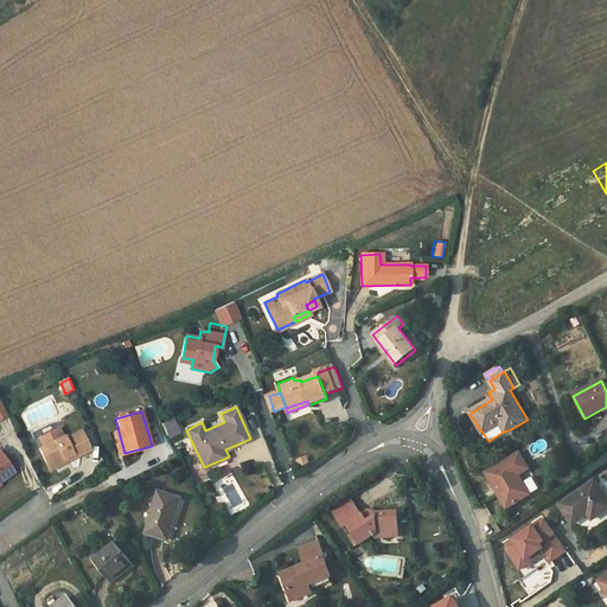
[(166,439),(179,433),(172,417),(159,422),(166,439)]
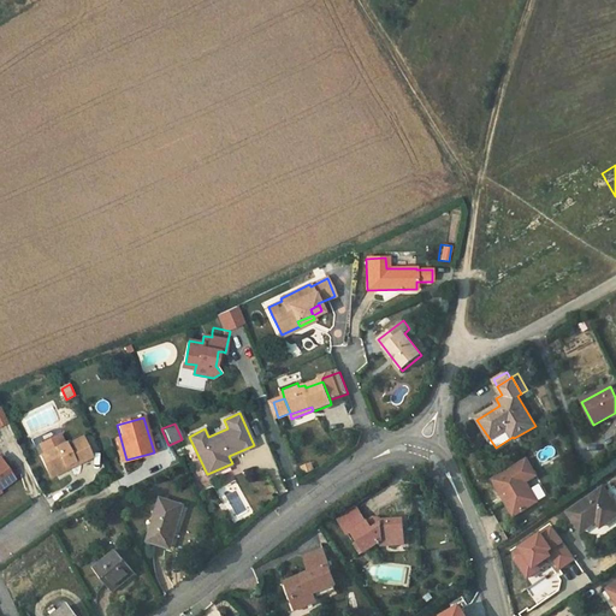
[(43,454),(63,444),(59,436),(39,445),(43,454)]
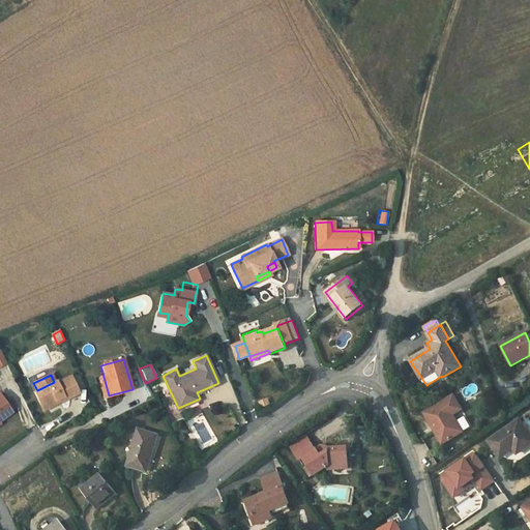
[(62,398),(63,401),(79,392),(70,376),(56,383),(55,381),(54,382),(37,390),(33,392),(39,403),(43,401),(48,409),(57,404),(55,401),(62,398)]
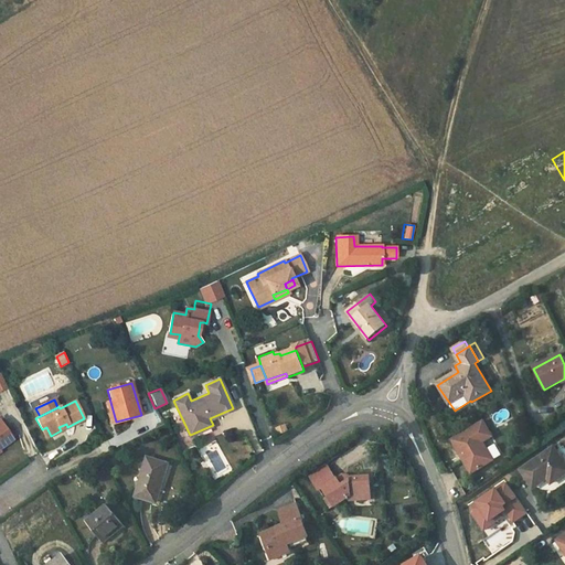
[(116,422),(110,402),(107,403),(113,423),(116,422)]
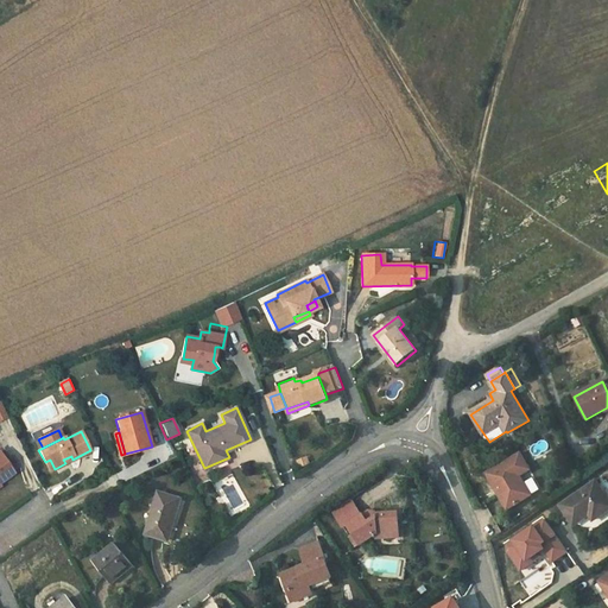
[(520,453),(486,474),(508,510),(532,495),(542,488),(520,453)]
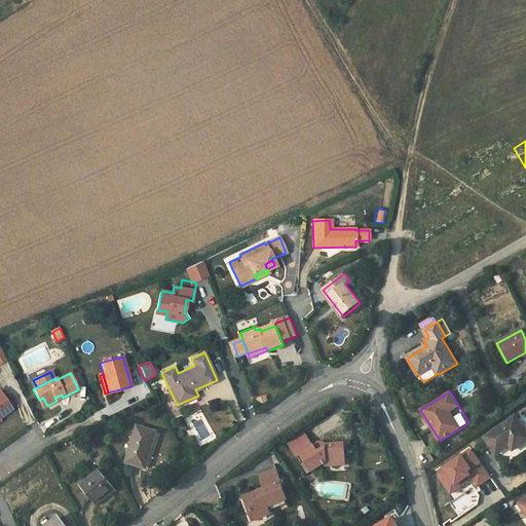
[(0,417),(12,409),(6,401),(0,392),(0,417)]
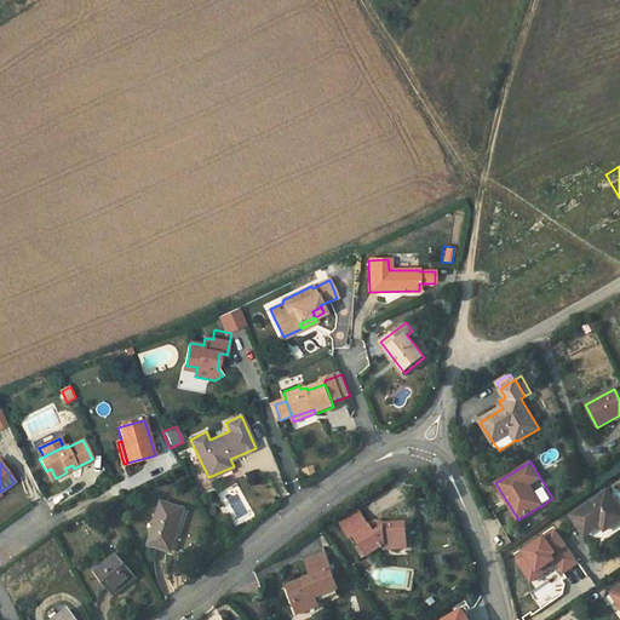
[(7,472),(15,482),(21,477),(13,466),(7,472)]
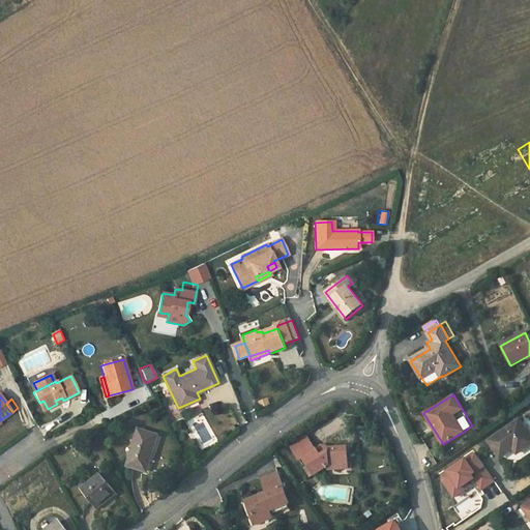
[(490,404),(486,399),(478,403),(481,409),(490,404)]
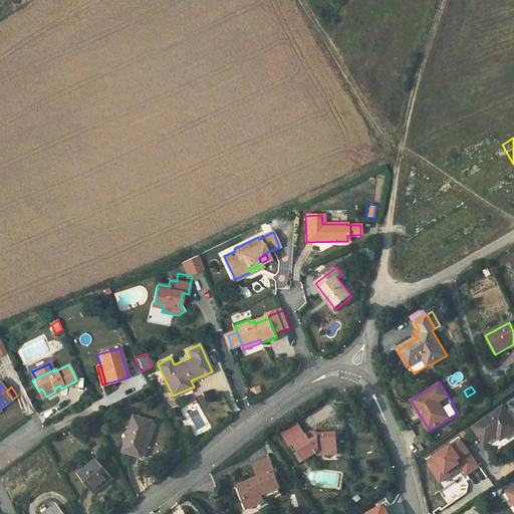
[(42,389),(38,391),(42,399),(46,397),(42,389)]
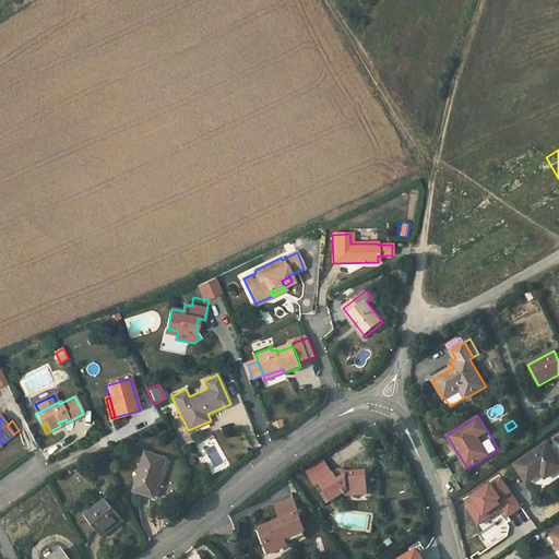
[(558,459),(548,443),(516,465),(528,483),(543,474),(546,478),(558,470),(558,459)]
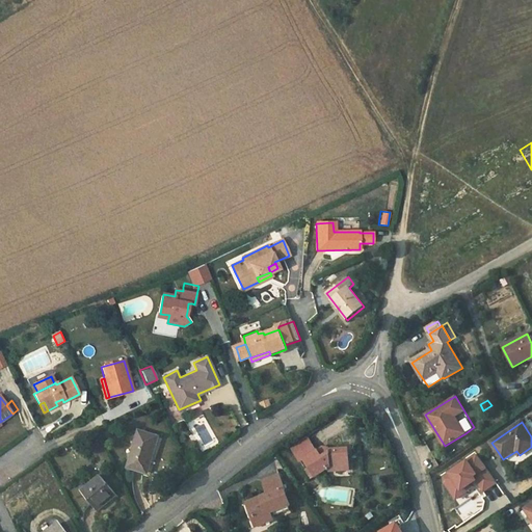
[(158,439),(140,432),(129,468),(147,473),(158,439)]
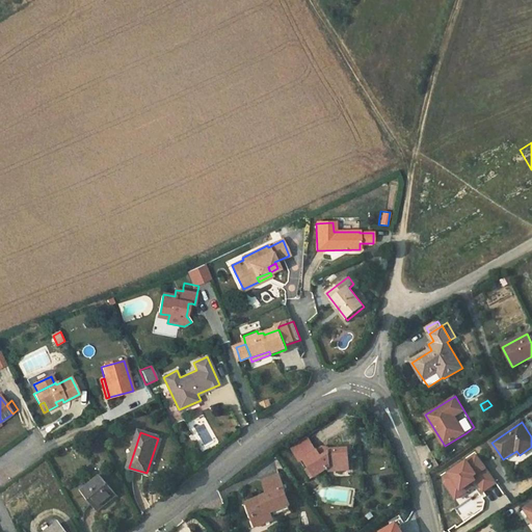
[(310,468),(316,476),(316,477),(329,468),(331,469),(331,477),(350,477),(349,448),(329,449),(329,447),(324,446),(316,451),(307,437),(291,447),(301,462),(306,460),(310,468)]
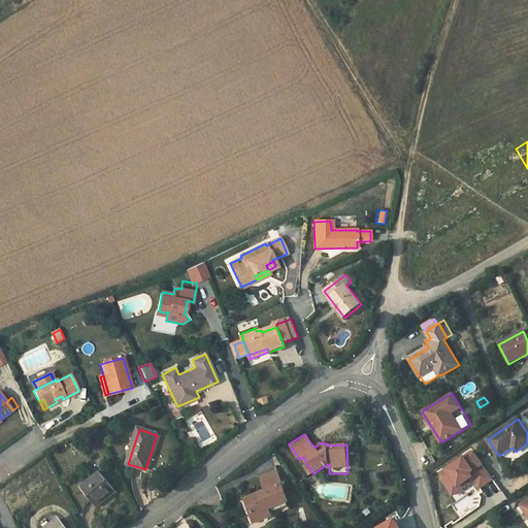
[(471,452),(438,475),(451,493),(461,486),(459,483),(470,474),(479,486),(490,477),(471,452)]
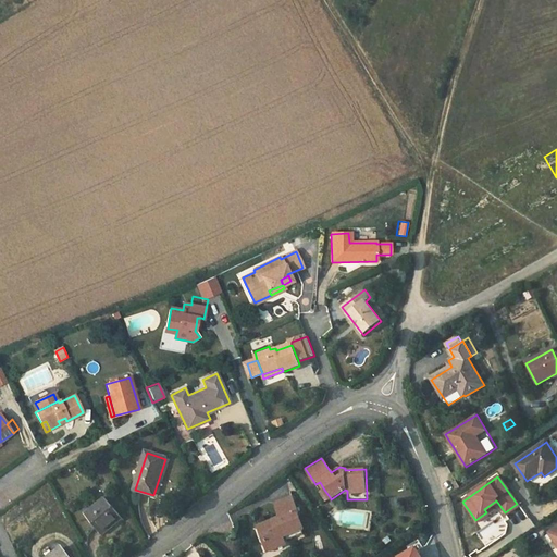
[(331,498),(324,490),(320,492),(326,502),(331,498)]
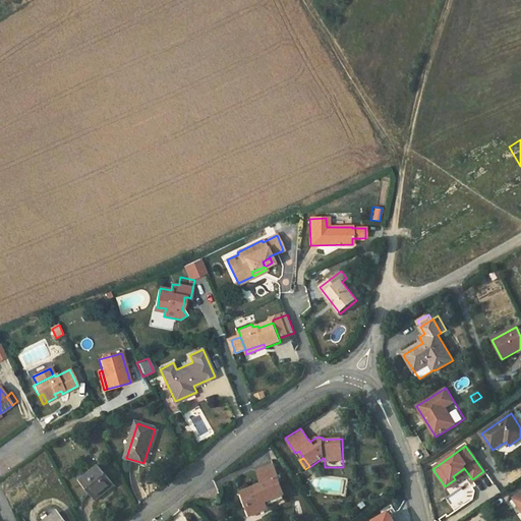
[(267,482),(263,483),(242,491),(250,513),(265,507),(265,504),(284,497),(278,480),(280,479),(274,463),(262,467),(267,482)]
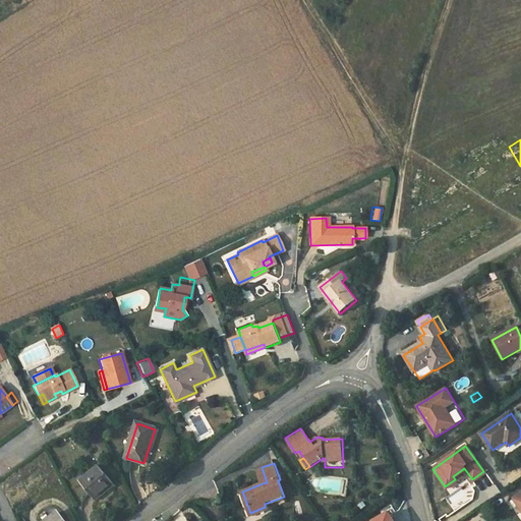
[(99,465),(80,481),(98,501),(115,485),(99,465)]
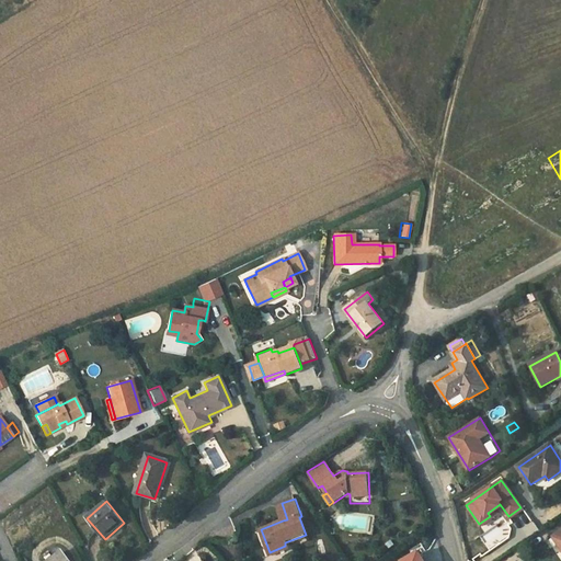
[(287,519),(282,503),(276,505),(283,521),(287,519)]
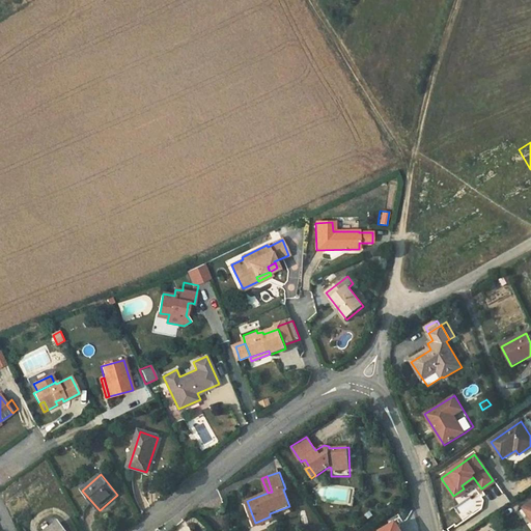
[(399,530),(394,522),(379,530),(399,530)]
